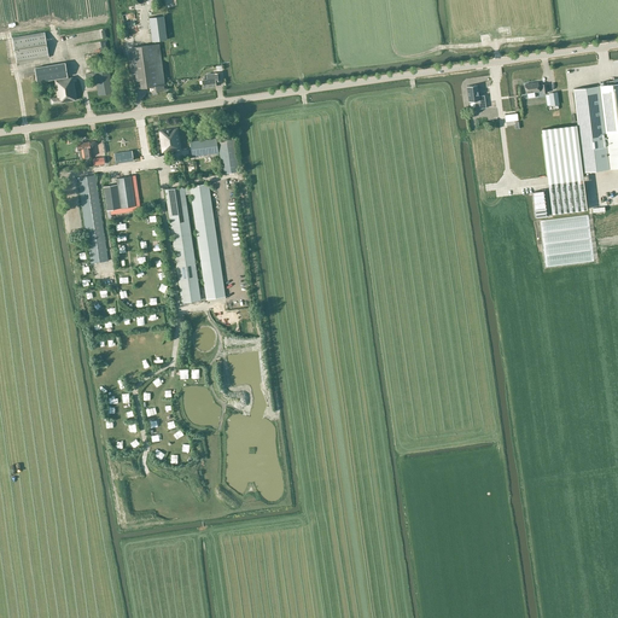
[(152,41),(167,40),(164,16),(149,18),(152,41)]
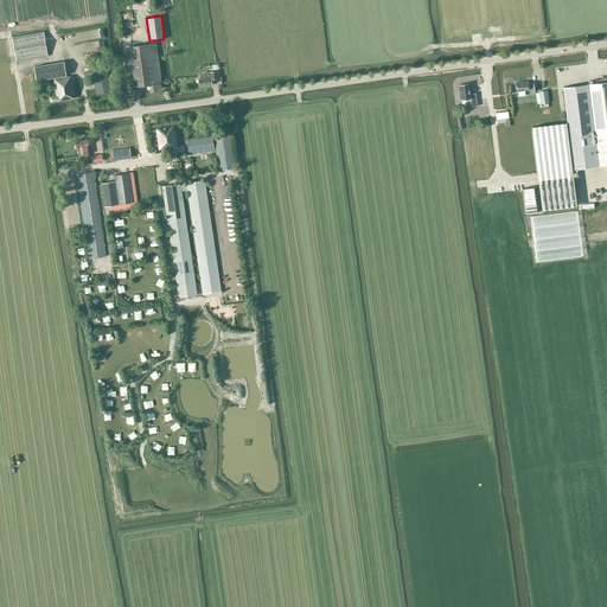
[(490,39),(486,18),(478,20),(481,40),(490,39)]
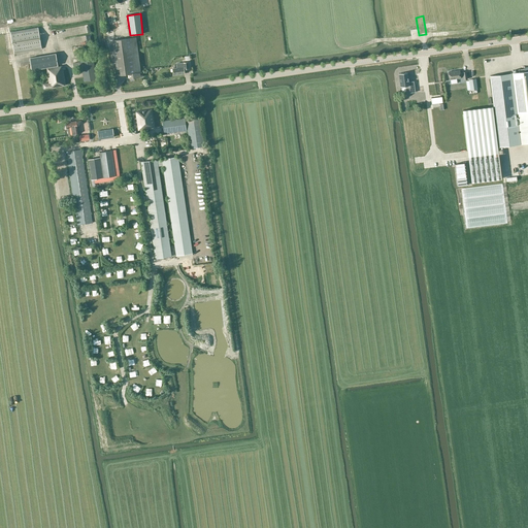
[(41,48),(38,28),(10,32),(14,54),(41,48)]
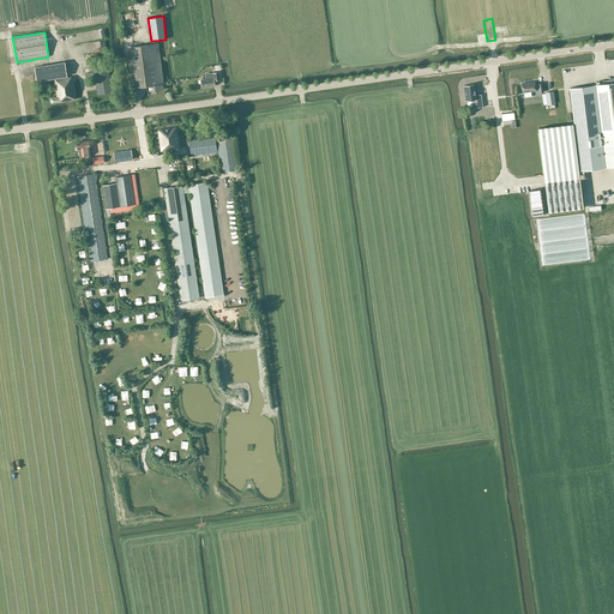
[(151,91),(166,89),(166,83),(163,83),(158,43),(131,47),(137,88),(150,86),(151,91)]
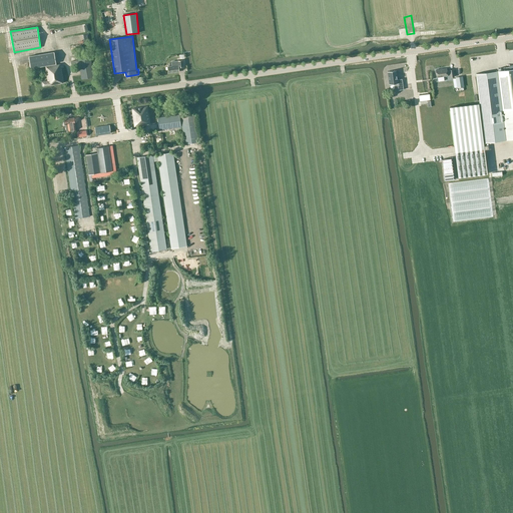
[(31,68),(56,64),(54,52),(29,56),(31,68)]
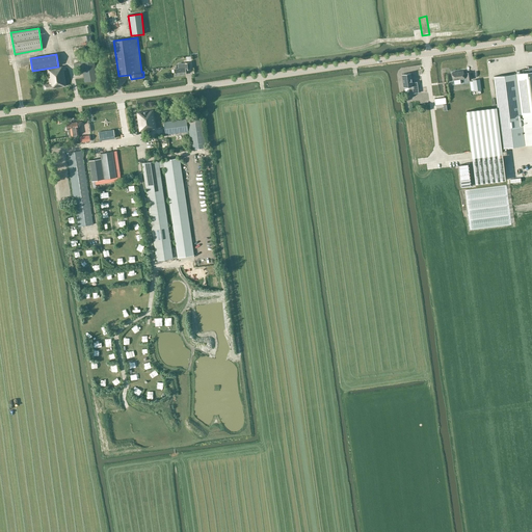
[(74,68),(81,65),(80,58),(73,60),(74,68)]
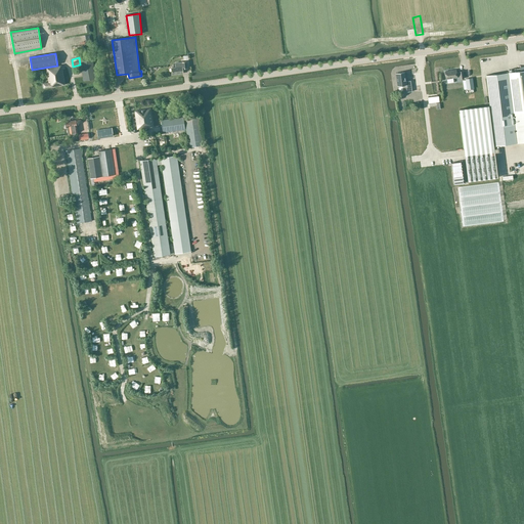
[(83,81),(96,79),(92,58),(80,60),(83,81)]
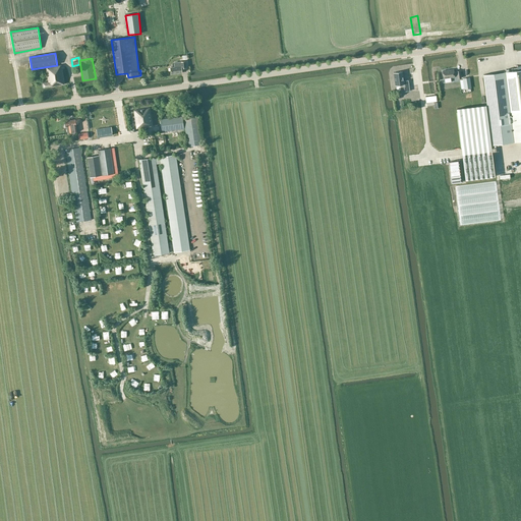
[(175,67),(171,67),(171,73),(182,72),(181,68),(182,68),(186,68),(185,62),(175,62),(175,67)]
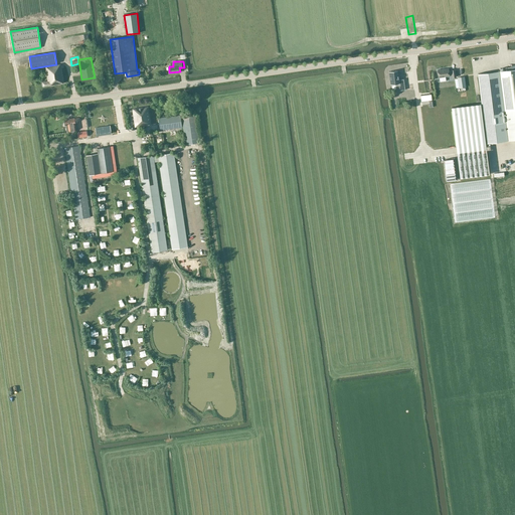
[(48,86),(64,83),(60,64),(45,66),(48,80),(41,82),(42,88),(48,87),(48,86)]
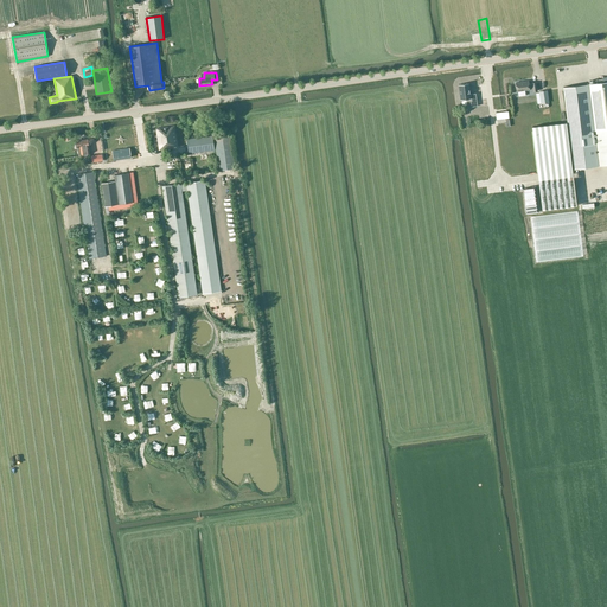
[(529,81),(516,83),(517,91),(518,91),(518,96),(525,96),(524,90),(530,90),(530,88),(532,88),(534,91),(537,91),(536,83),(532,83),(532,84),(529,84),(529,81)]
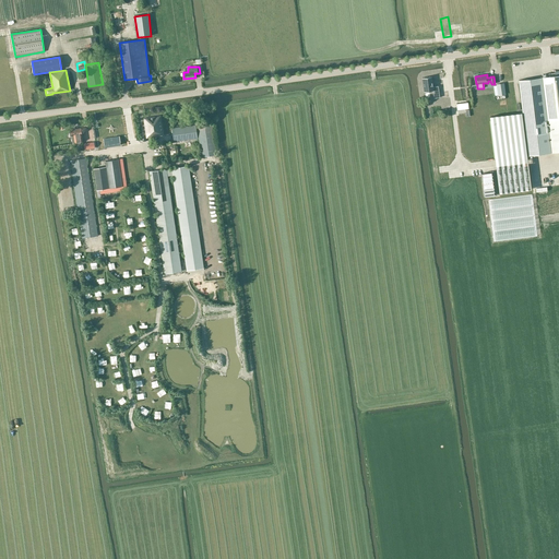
[(558,74),(519,80),(523,113),(490,117),(500,193),(532,189),(527,156),(558,152),(558,74)]
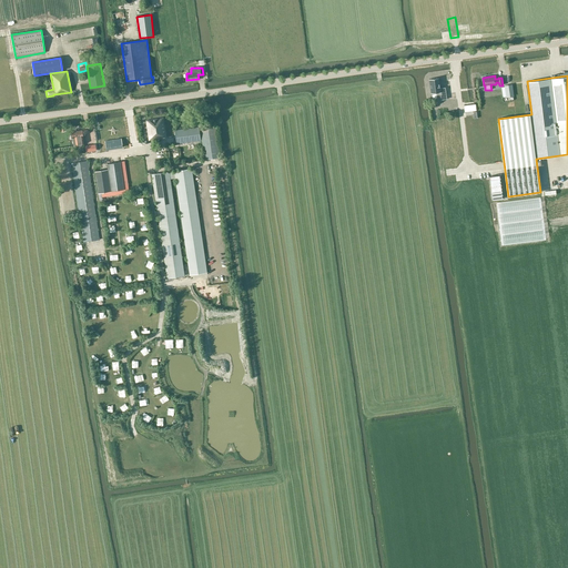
[(447,99),(445,88),(439,88),(438,78),(429,79),(430,93),(439,92),(440,100),(447,99)]
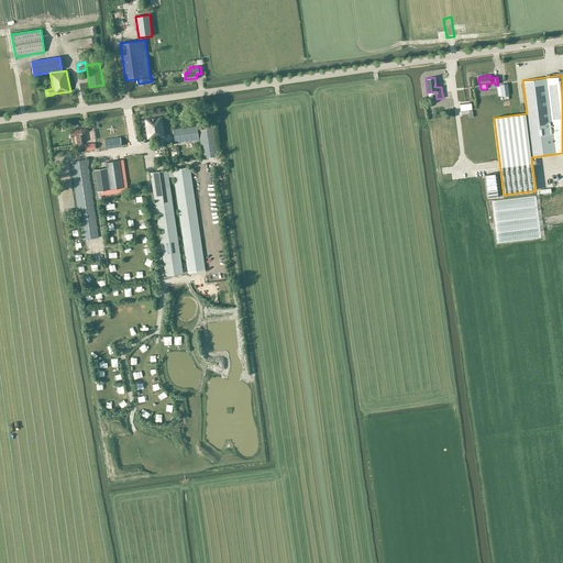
[(500,86),(497,87),(498,96),(501,96),(501,97),(509,96),(507,84),(500,85),(500,86)]
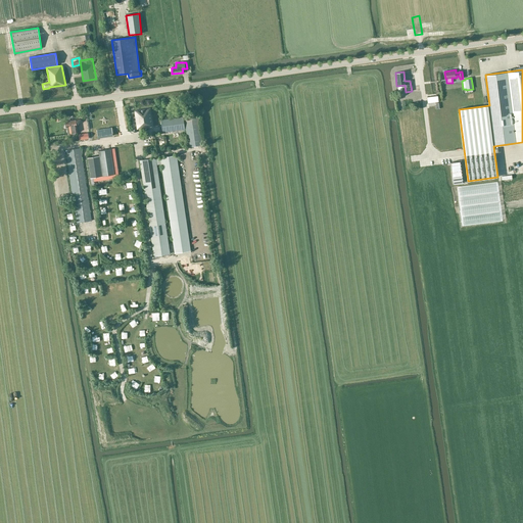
[(148,127),(153,126),(150,108),(135,110),(138,131),(143,131),(143,128),(149,128),(148,127)]
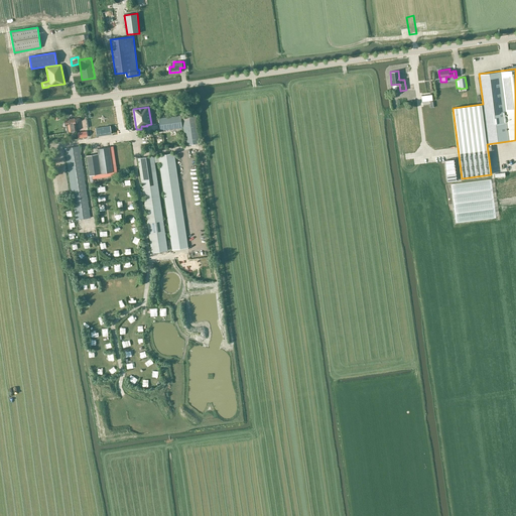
[(180,115),(159,118),(160,131),(182,128),(183,128),(185,145),(201,143),(197,113),(180,115)]
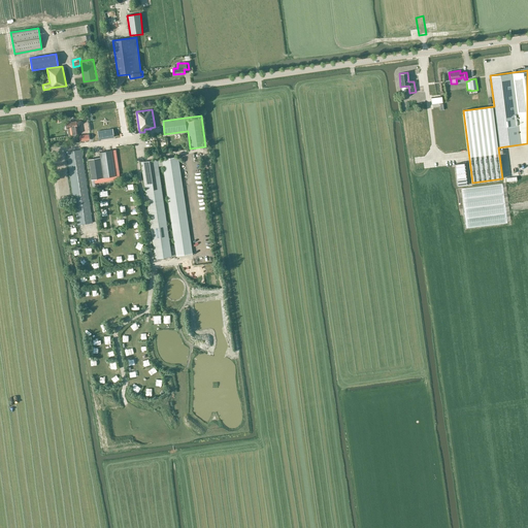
[(76,121),(66,123),(68,131),(70,130),(71,135),(78,134),(76,121)]
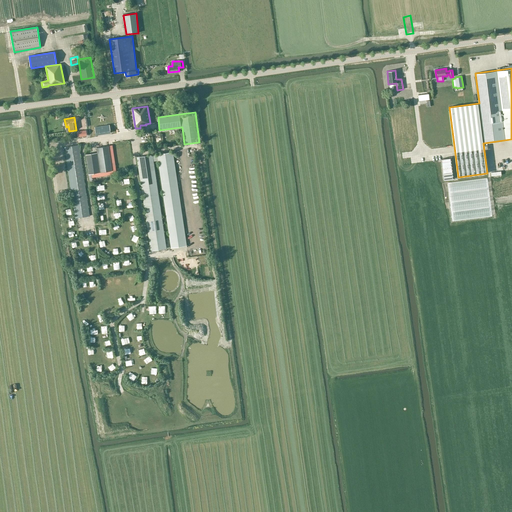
[(110,125),(99,126),(94,127),(96,135),(111,133),(110,125)]
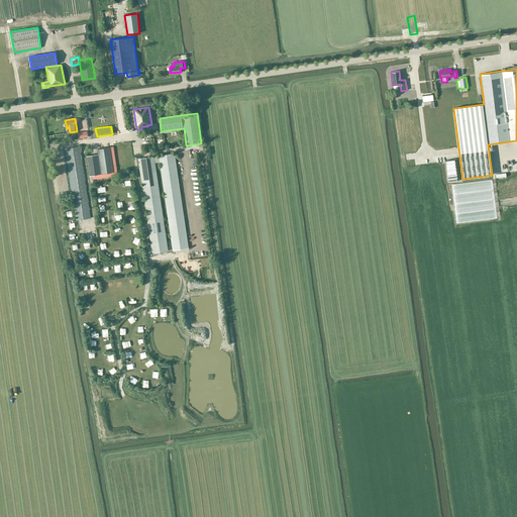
[(81,150),(82,150),(81,147),(80,147),(80,146),(65,148),(76,220),(91,218),(81,150)]
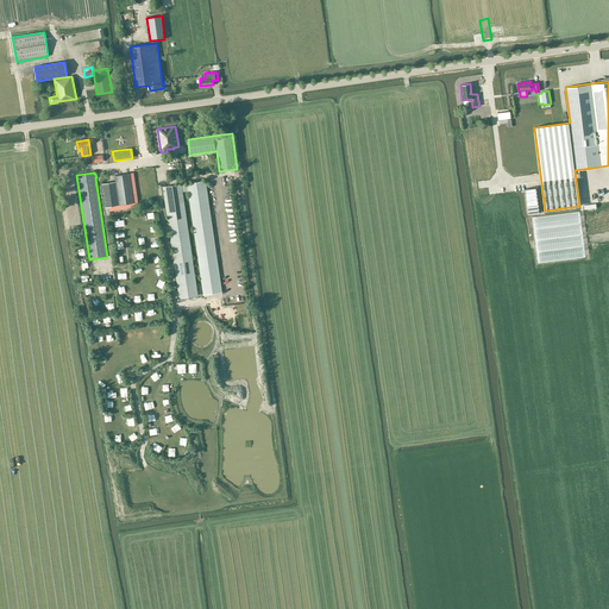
[(133,203),(130,174),(115,175),(115,181),(102,183),(106,207),(133,203)]
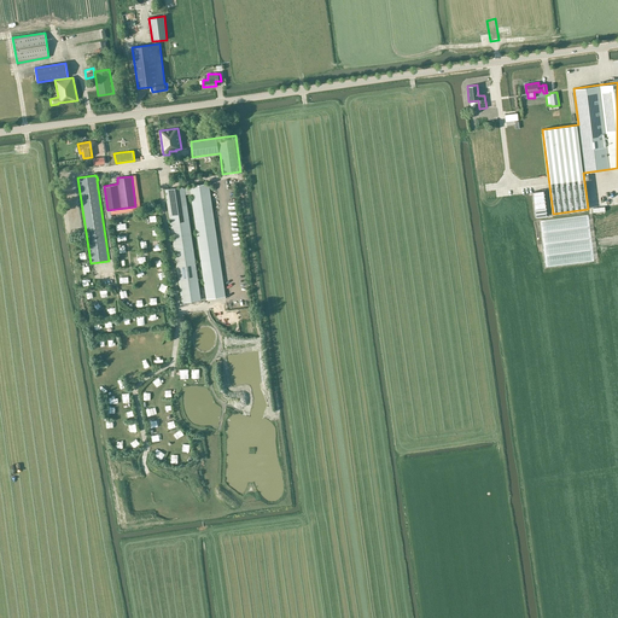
[(182,303),(202,299),(186,193),(192,193),(208,299),(226,297),(209,184),(165,190),(182,303)]
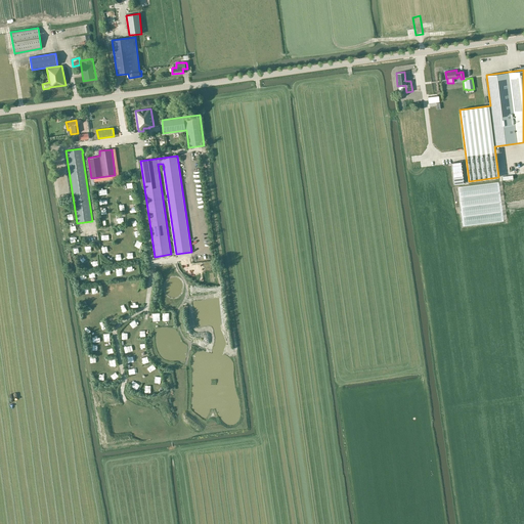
[(461,161),(452,162),(454,183),(464,182),(461,161)]
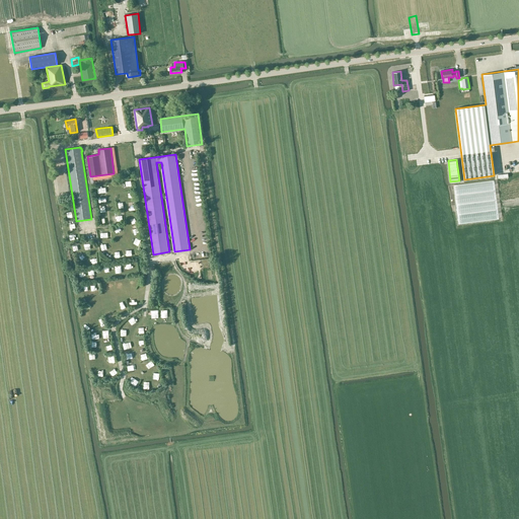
[(498,167),(501,200),(509,199),(506,166),(498,167)]
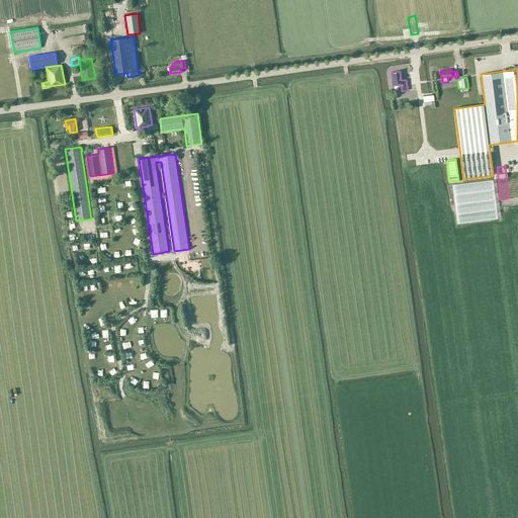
[(127,218),(132,226),(137,223),(133,216),(127,218)]
